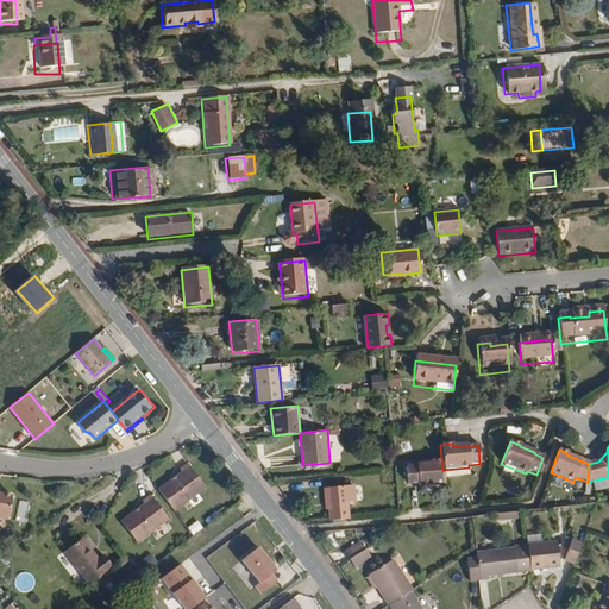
[(443,470),(441,459),(431,460),(431,462),(415,463),(415,465),(405,466),(407,483),(416,482),(416,485),(443,483),(443,470)]
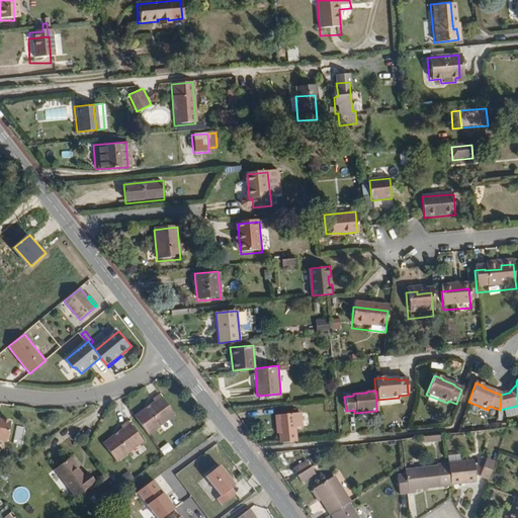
[(175,420),(160,401),(154,406),(155,408),(136,422),(149,440),(175,420)]
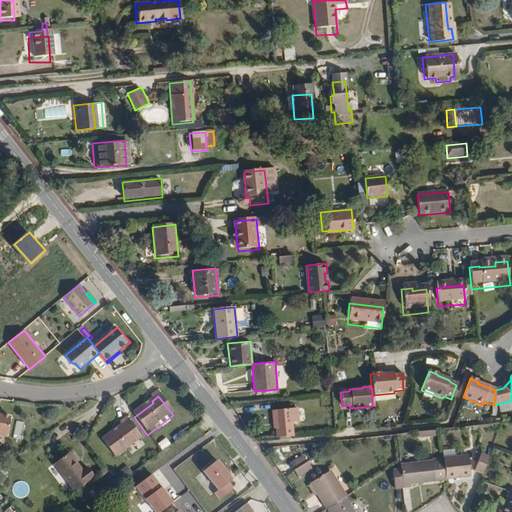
[(301,422),(300,408),(273,411),(275,437),(293,435),(291,423),(301,422)]
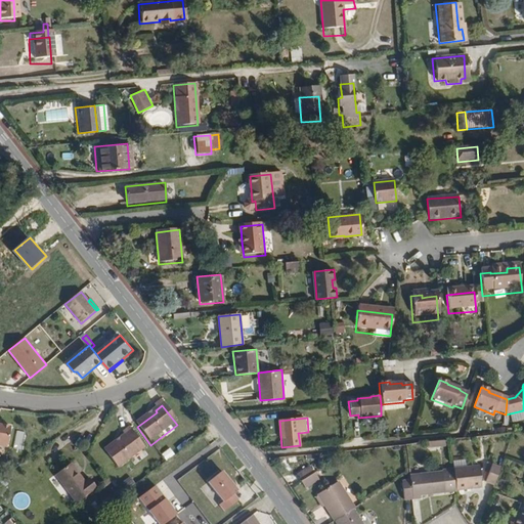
[(0,446),(5,447),(9,428),(0,426),(0,446)]
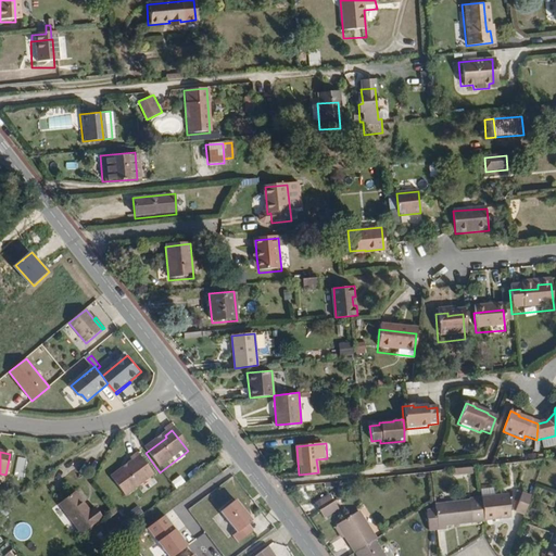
[(127,500),(156,478),(140,457),(133,463),(135,465),(114,480),(127,500)]
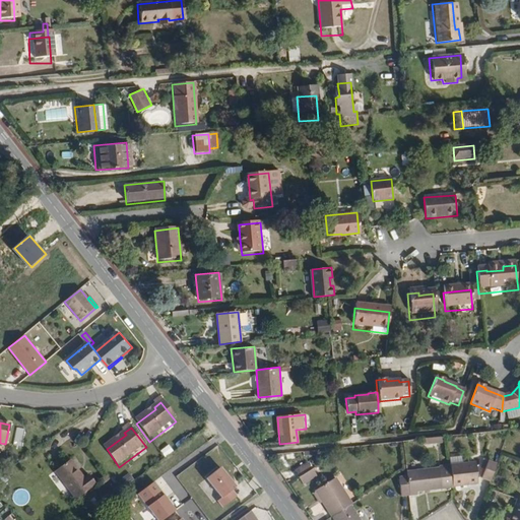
[(463,464),(463,457),(450,458),(450,459),(451,465),(463,464)]
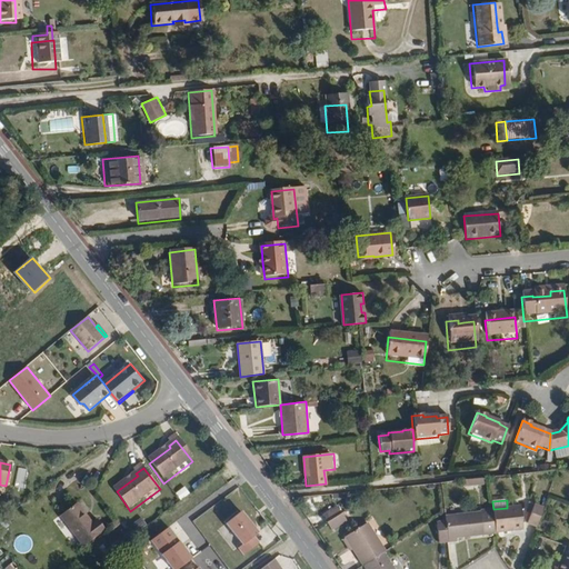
[(107,531),(98,520),(95,523),(80,505),(62,518),(86,549),(103,536),(102,535),(107,531)]
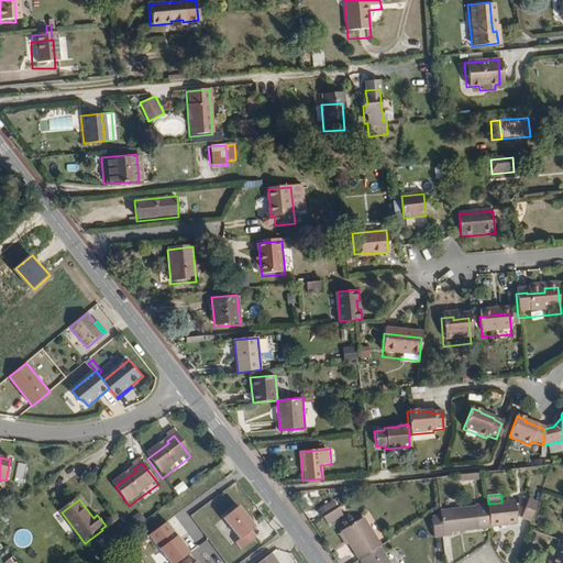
[(324,518),(339,509),(333,500),(319,509),(324,518)]
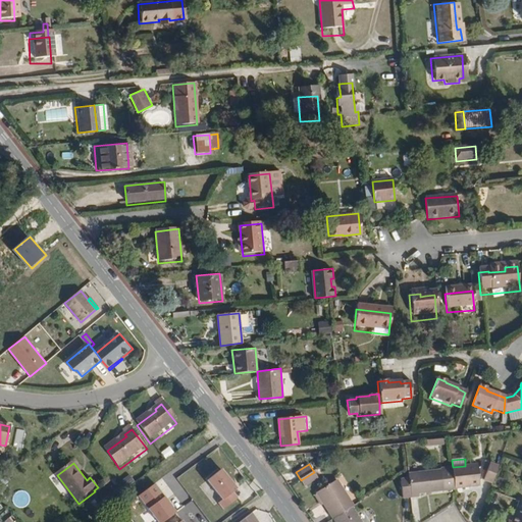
[(481,488),(479,465),(465,466),(453,467),(453,468),(455,490),(481,488)]
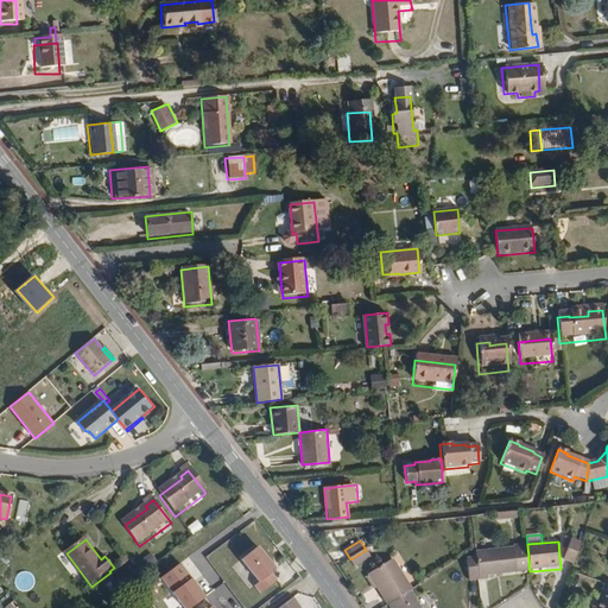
[(576,565),(583,545),(572,542),(567,562),(576,565)]
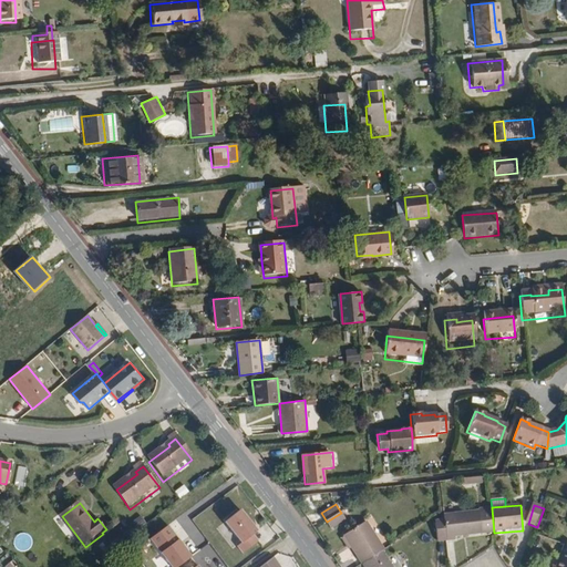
[(494,533),(492,508),(484,509),(442,514),(442,515),(443,524),(445,543),(455,542),(455,537),(494,533)]
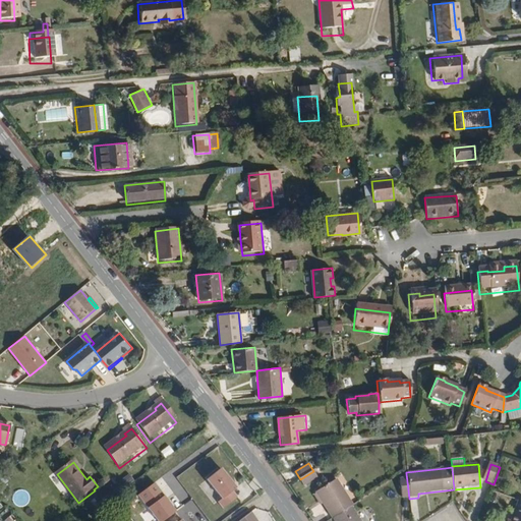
[(236,488),(221,469),(208,480),(223,500),(232,491),(236,488)]
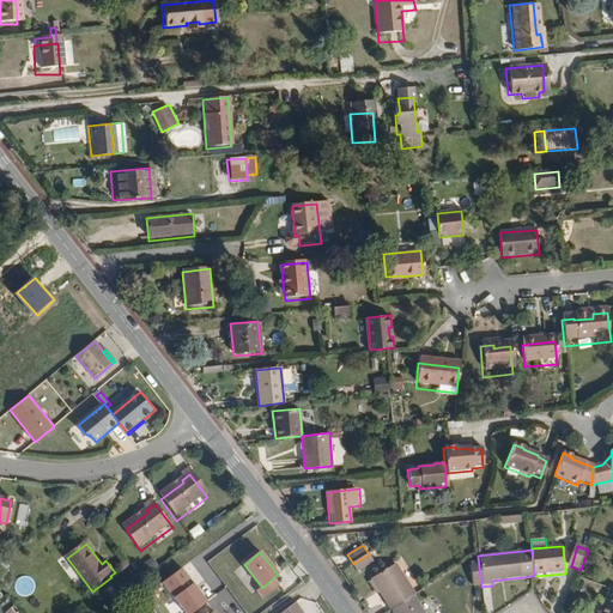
[(358,571),(374,562),(369,554),(353,564),(358,571)]
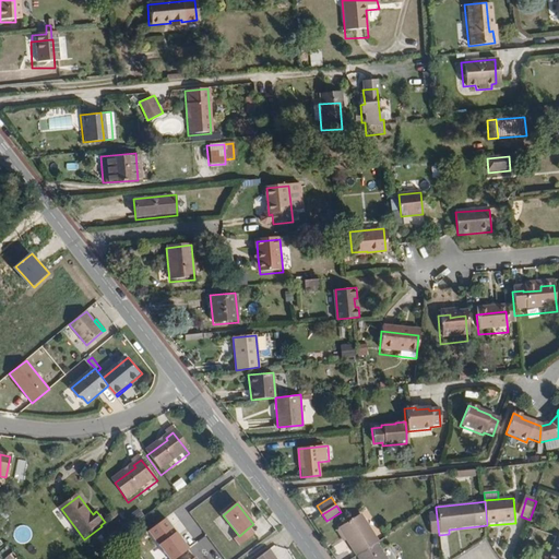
[(380,544),(361,514),(340,528),(358,557),(379,544),(380,544)]
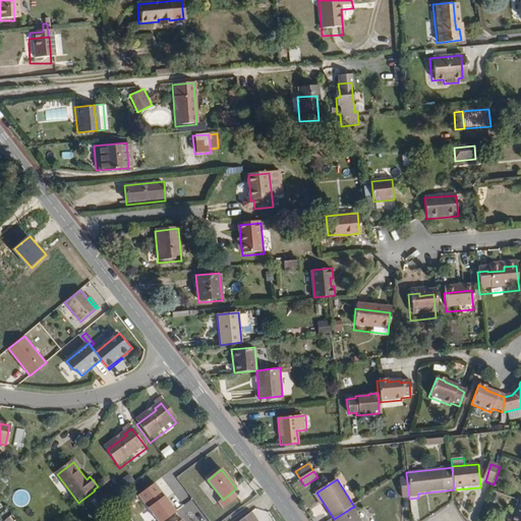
[(409,499),(407,481),(399,482),(401,501),(409,500),(409,499)]
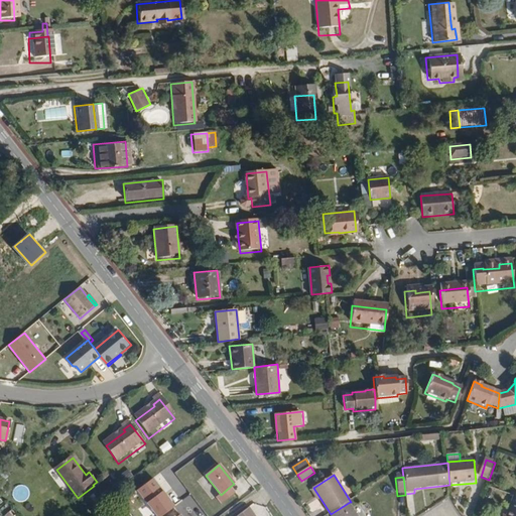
[(157,515),(161,515),(174,507),(154,479),(138,491),(157,515)]
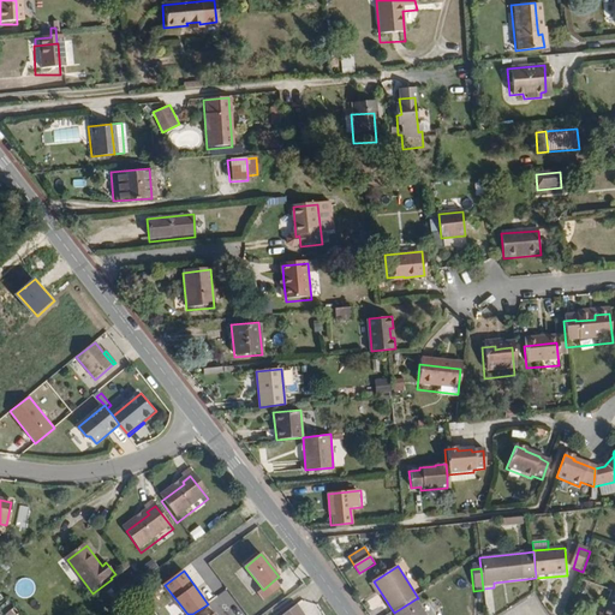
[(280,587),(274,580),(263,590),(258,593),(264,601),(280,587)]
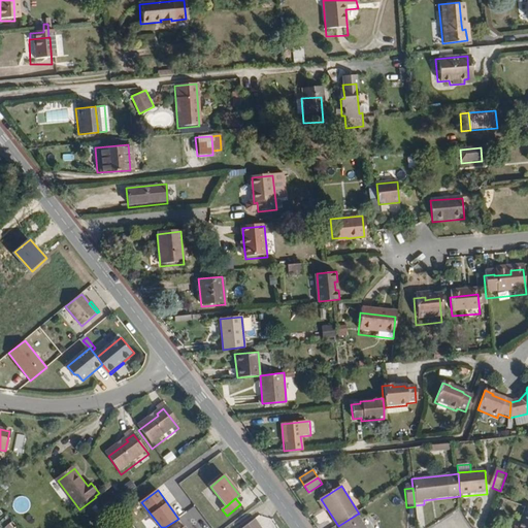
[(366,527),(358,514),(338,526),(338,527),(366,527)]
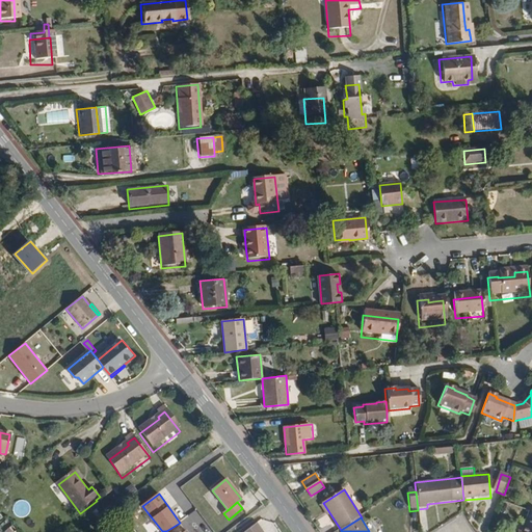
[(151,531),(161,531),(151,520),(147,524),(151,529),(150,530),(151,531)]
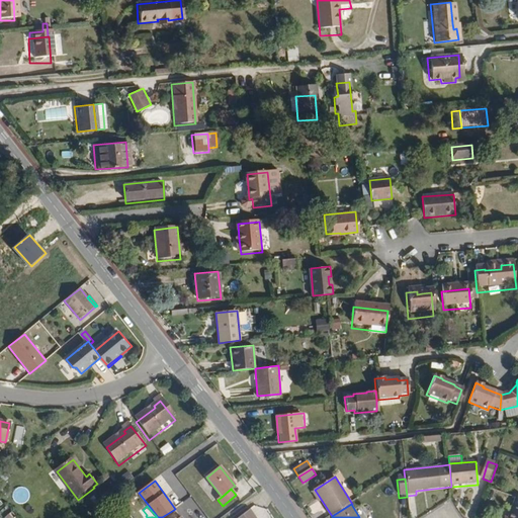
[(255,517),(250,509),(236,517),(255,517)]
